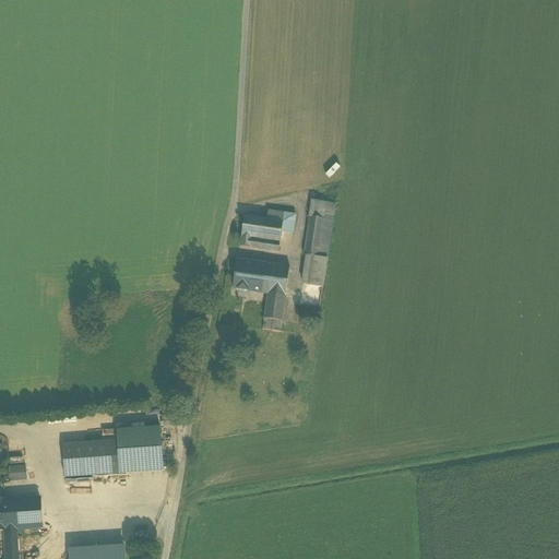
[(309,217),(310,217),(332,221),(335,203),(311,200),(309,217)]
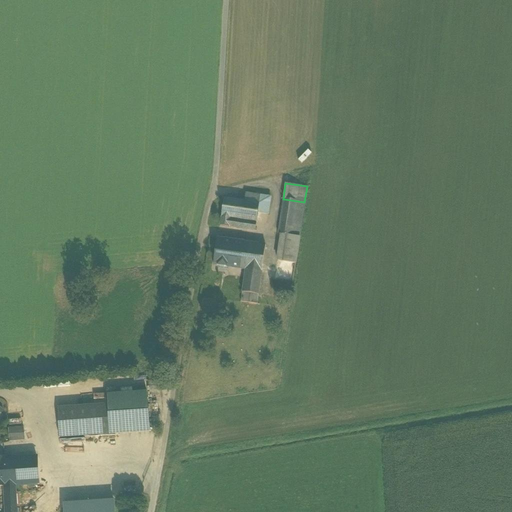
[(258,213),(260,196),(245,193),(244,201),(224,198),(220,226),(255,231),(258,213)]
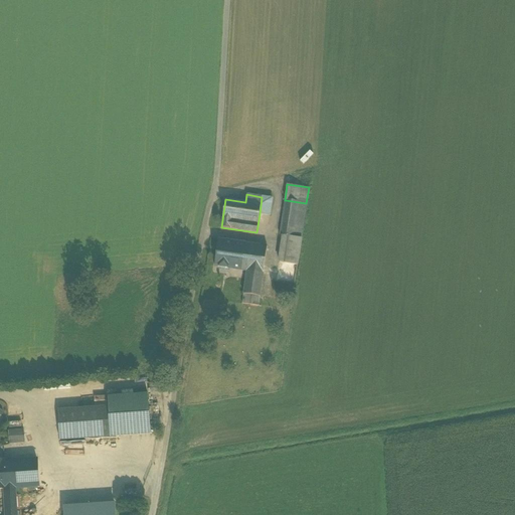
[(262,197),(260,214),(270,216),(272,198),(262,197)]
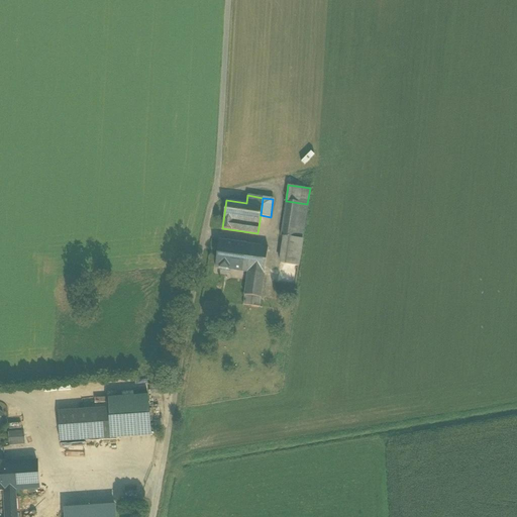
[(304,225),(307,204),(287,201),(284,222),(304,225)]
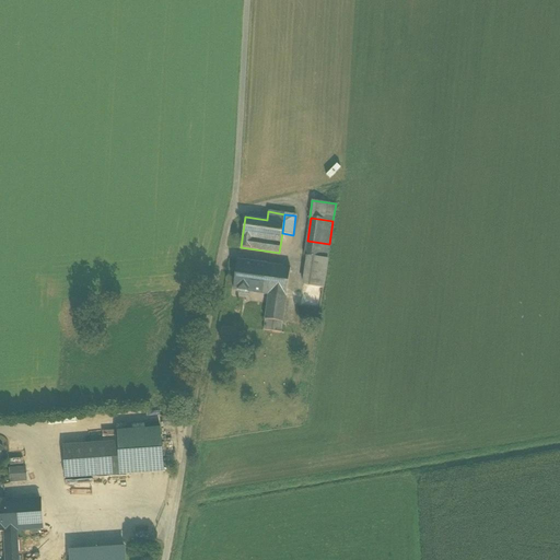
[(327,259),(329,244),(307,241),(305,256),(307,257),(327,259)]
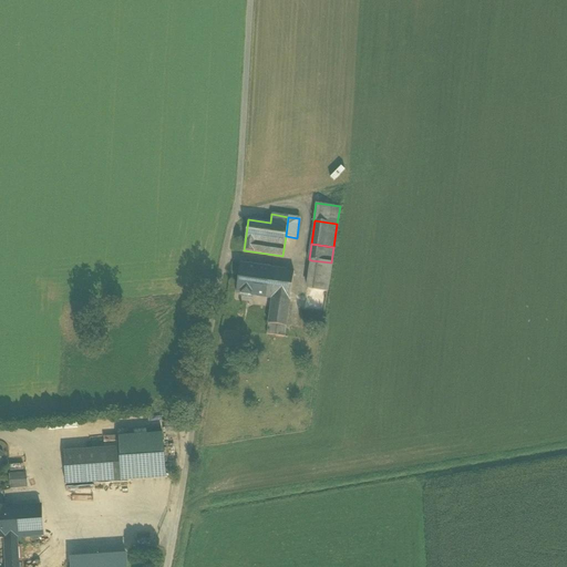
[(327,292),(331,263),(311,260),(307,289),(326,291),(327,292)]
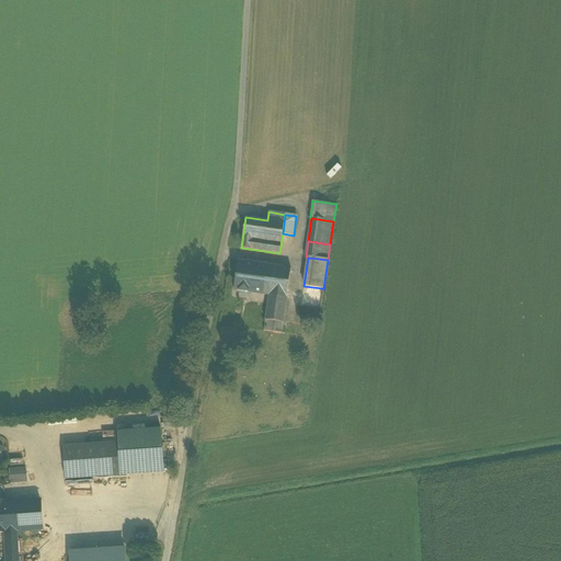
[(256,264),(239,262),(235,292),(252,294),(256,264)]
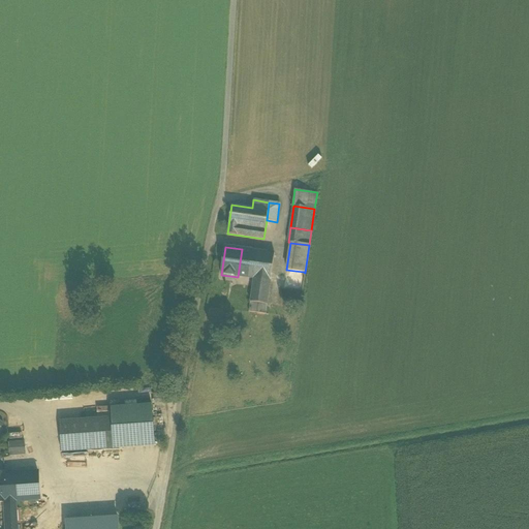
[(238,277),(253,279),(271,281),(274,253),(242,249),(238,277)]
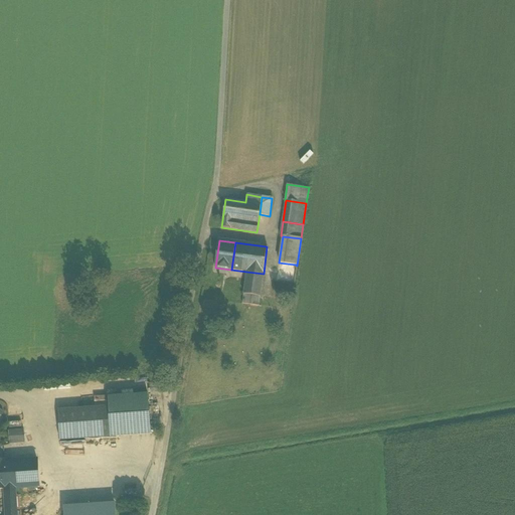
[(246,272),(243,294),(260,297),(264,274),(246,272)]
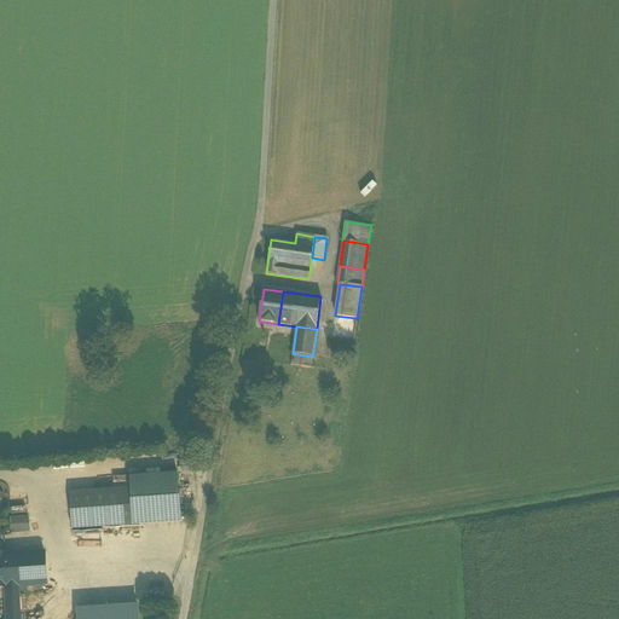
[(352,353),(353,343),(352,343),(331,340),(330,350),(352,353)]
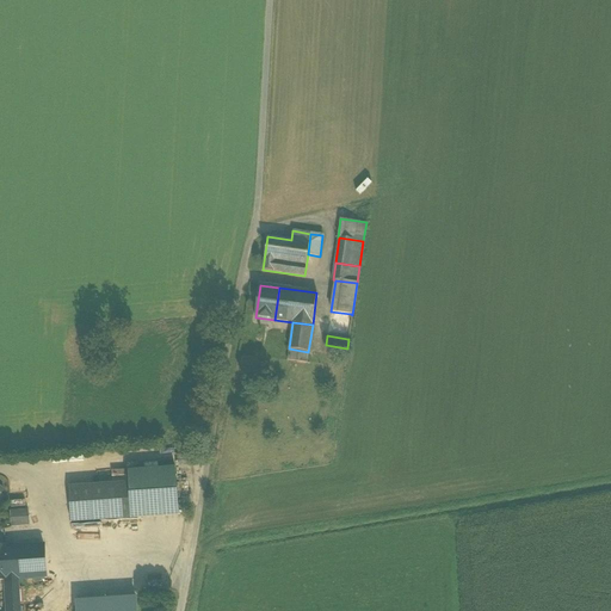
[(307,363),(308,352),(289,349),(288,360),(307,363)]
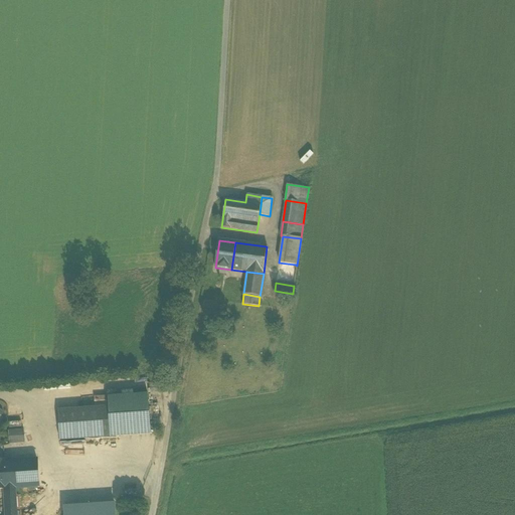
[(108,397),(109,407),(111,437),(151,434),(148,394),(108,397)]
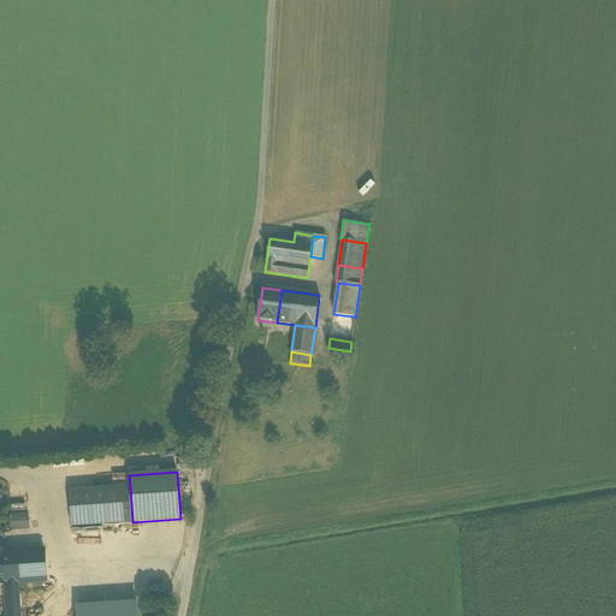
[(72,527),(132,522),(130,487),(69,491),(72,527)]
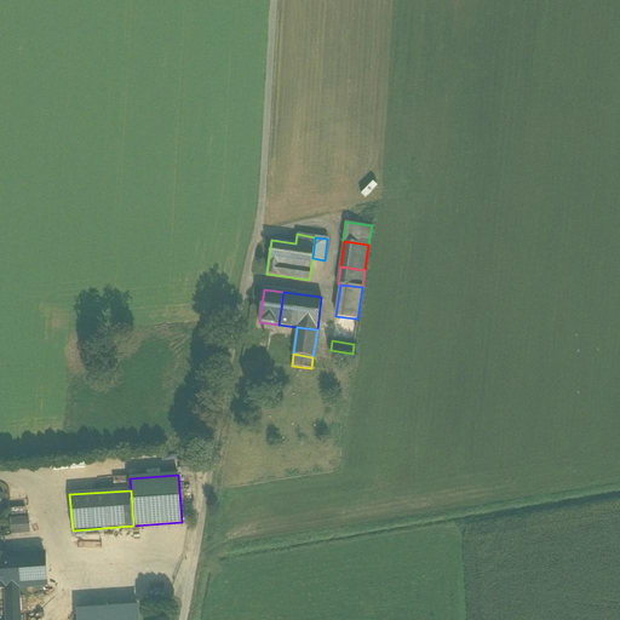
[(27,501),(13,501),(13,515),(27,514),(27,501)]
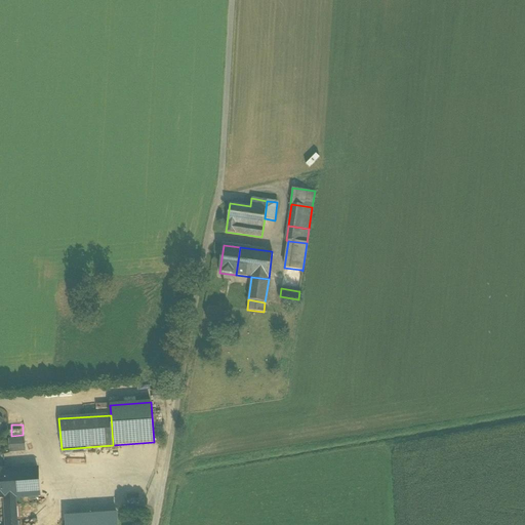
[(24,438),(8,440),(9,452),(25,451),(24,438)]
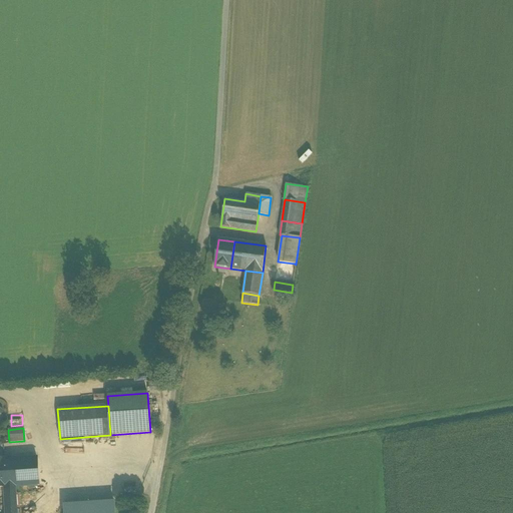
[(0,487),(5,488),(6,512),(16,512),(15,487),(38,485),(36,458),(4,460),(4,458),(0,457),(0,487)]
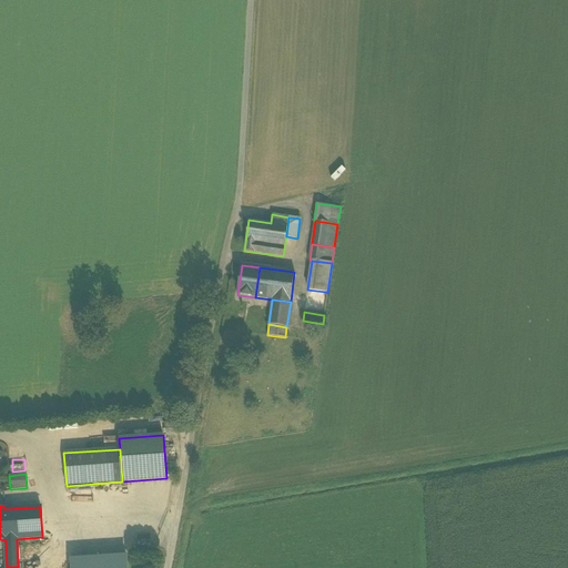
[(127,567),(125,555),(71,559),(71,567),(127,567)]
